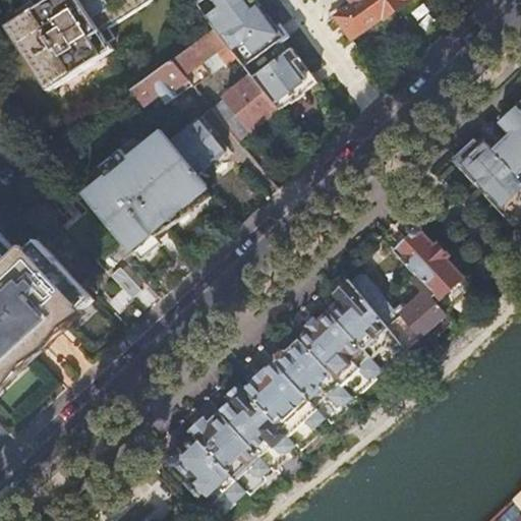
[(149,0),(46,0),(10,22),(51,87),(115,47),(104,27),(149,0)]
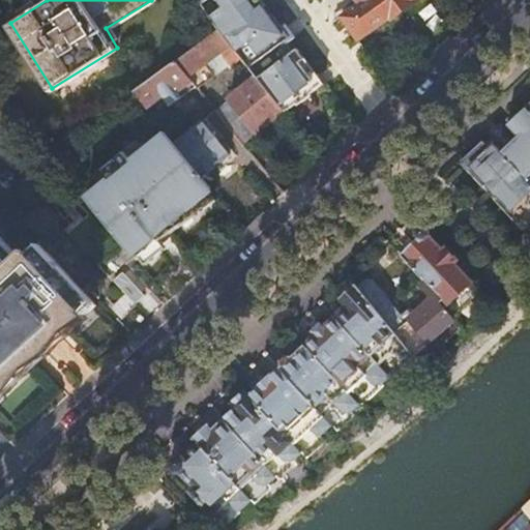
[(283,110),(284,111),(295,101),(296,102),(301,98),(308,93),(307,91),(316,85),(298,60),(302,56),(295,47),(291,50),(282,37),(269,47),(266,42),(283,29),(271,13),(268,16),(260,3),(255,7),(248,0),(199,0),(217,27),(240,56),(247,65),(251,69),(283,110)]
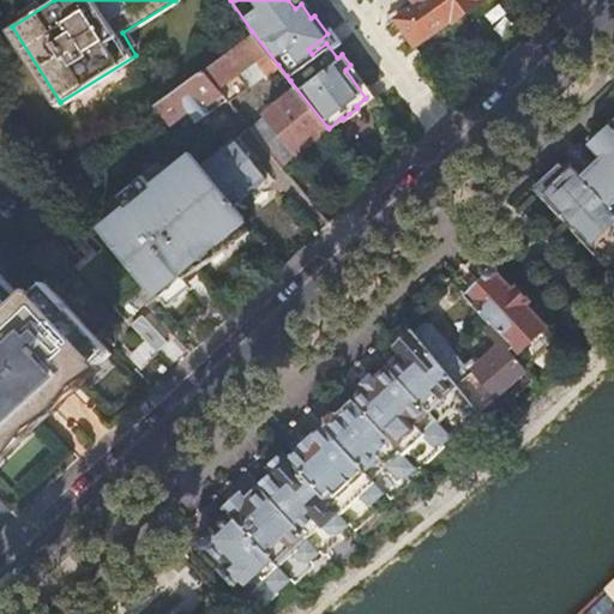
[(481,0),(414,0),(415,1),(395,17),(417,48),(464,13),(481,0)]
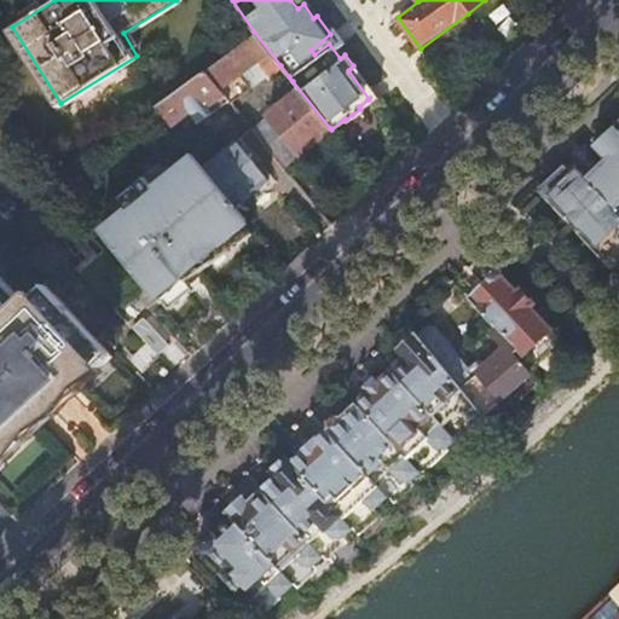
[(281,65),(254,32),(204,68),(229,98),(231,102),(249,87),(238,74),(259,58),(270,73),(281,65)]
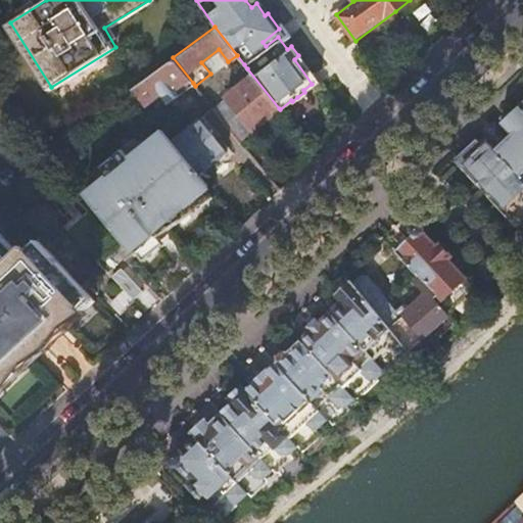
[(144,104),(145,105),(165,89),(174,99),(194,84),(193,83),(173,57),(132,88),(144,104)]
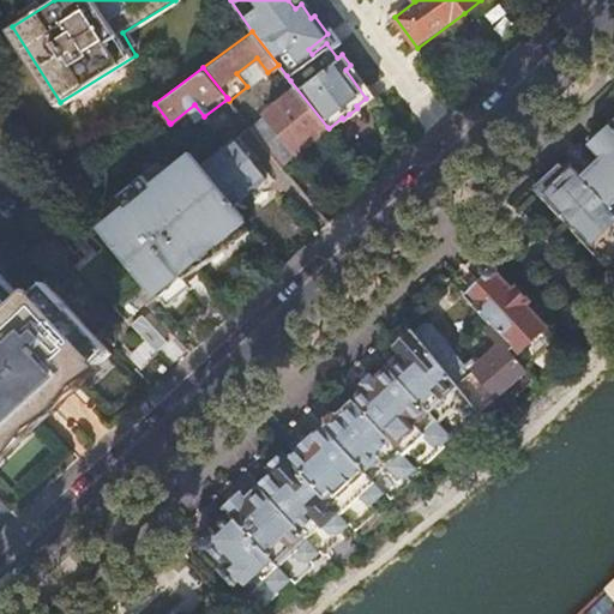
[(327,127),(290,80),(284,86),(289,94),(265,113),(296,152),(312,140),(327,127)]
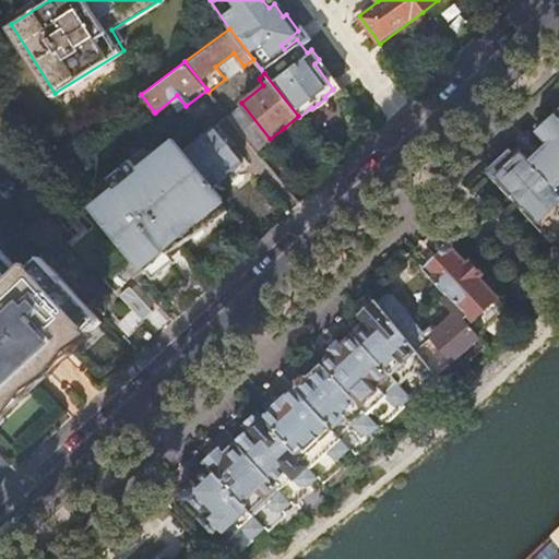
[(241,103),(227,114),(256,150),(270,139),(241,103)]
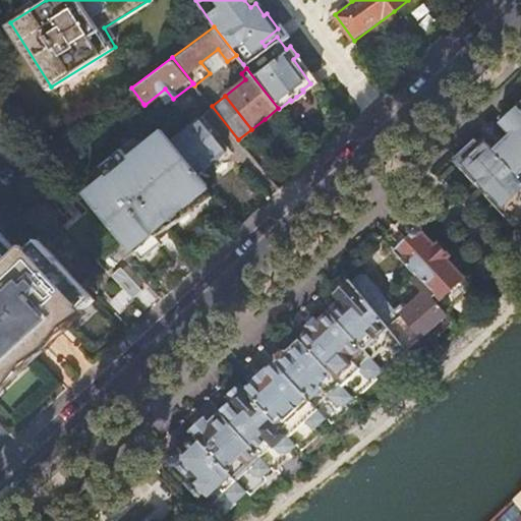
[(520,109),(517,105),(498,122),(508,133),(493,149),(520,179),(520,109)]
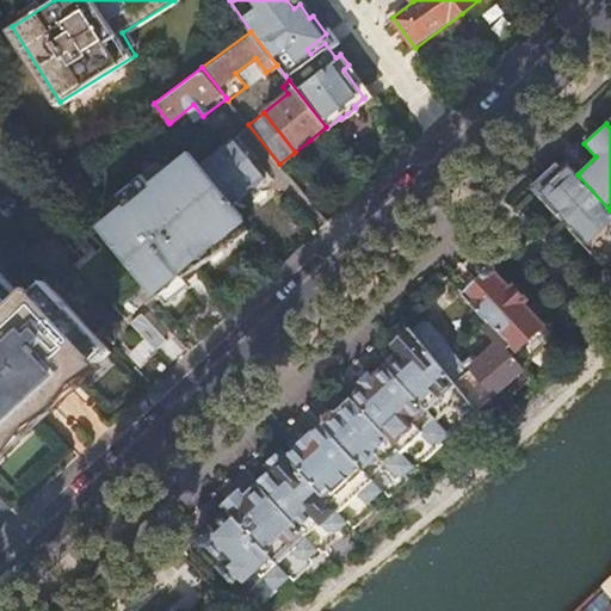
[(202,161),(235,203),(265,178),(233,137),(202,161)]
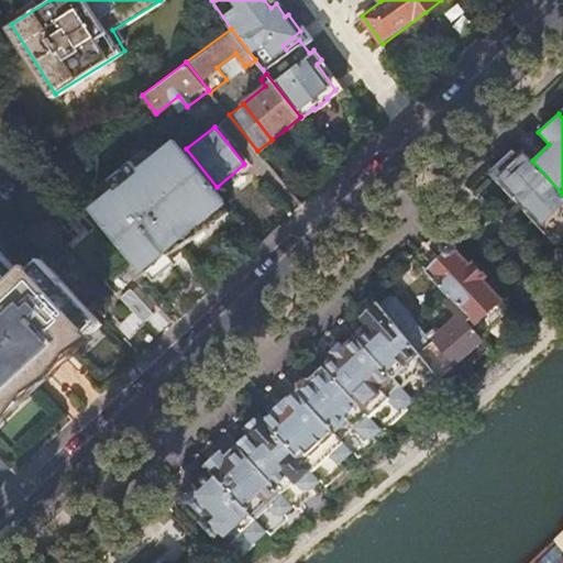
[(177,138),(91,207),(145,274),(166,254),(214,209),(225,198),(217,187),(186,148),(177,138)]
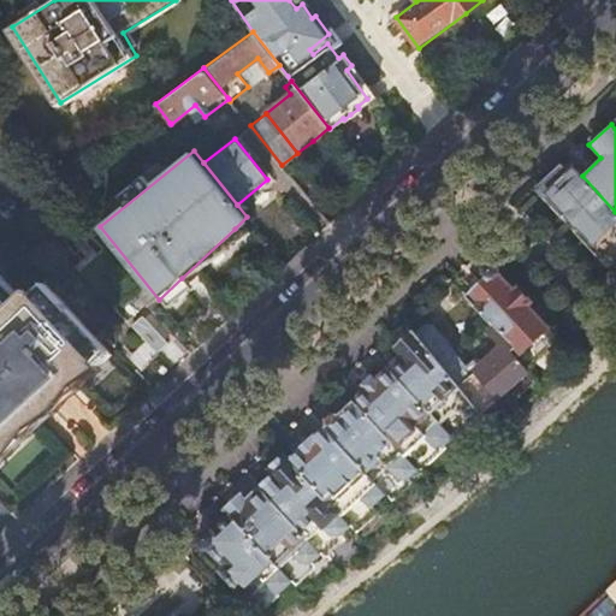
[(615,212),(582,176),(570,163),(558,173),(543,188),(611,264),(615,268),(615,212)]
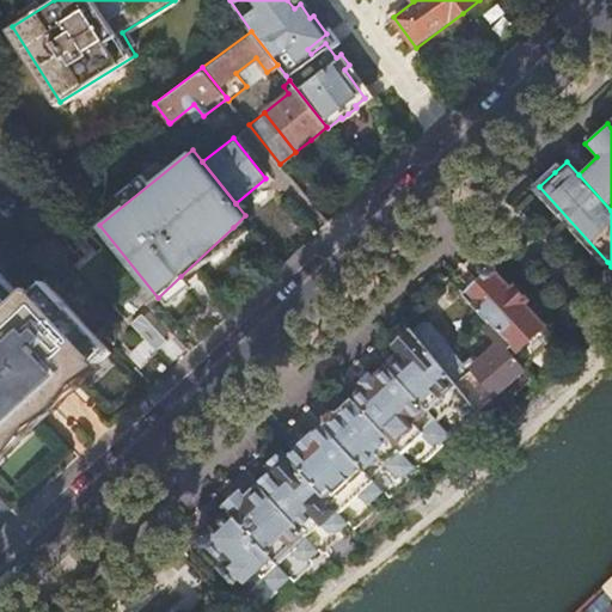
[(108,346),(47,280),(28,298),(0,268),(0,444),(12,434),(54,395),(90,361),(108,346)]
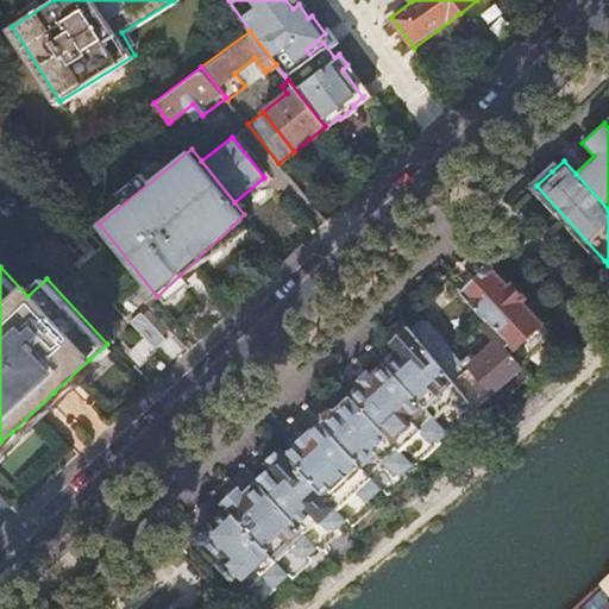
[(551,334),(490,267),(476,281),(462,293),(485,318),(515,339),(520,355),(516,351),(513,355),(520,364),(551,334)]
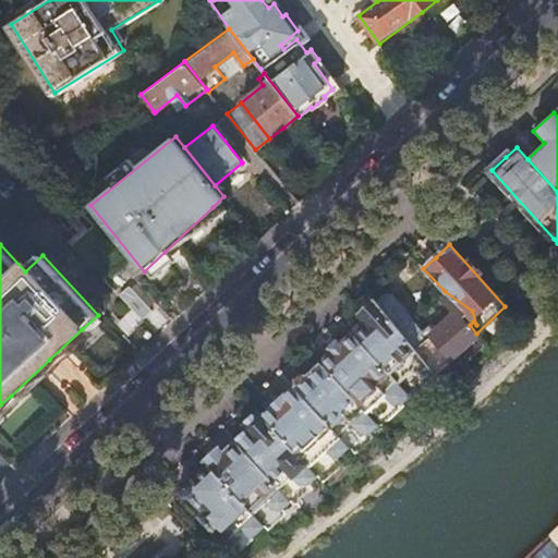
[(374,298),(412,343),(423,335),(377,277),(366,287),(374,298)]
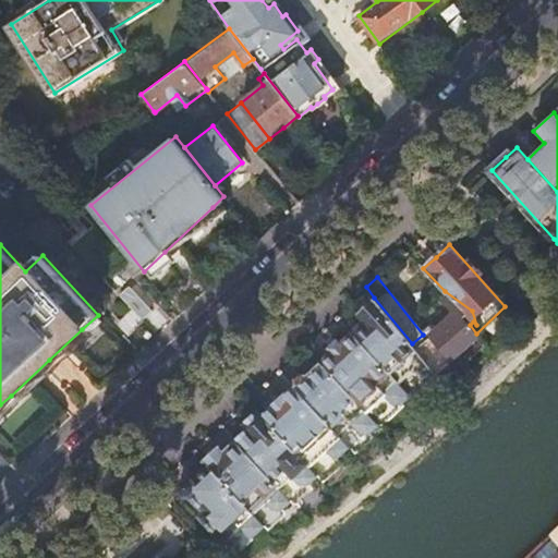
[(412,343),(435,373),(477,337),(475,334),(463,319),(468,316),(445,291),(438,298),(451,312),(436,325),(423,335),(412,343)]
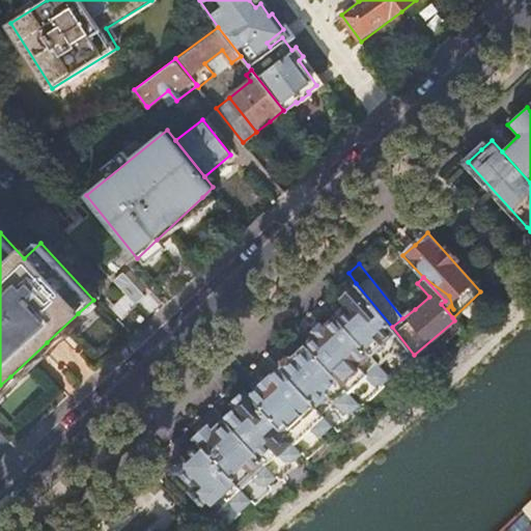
[(392,374),(414,355),(392,327),(356,283),(341,298),(346,304),(335,315),(389,374),(390,373),(391,373),(392,374)]
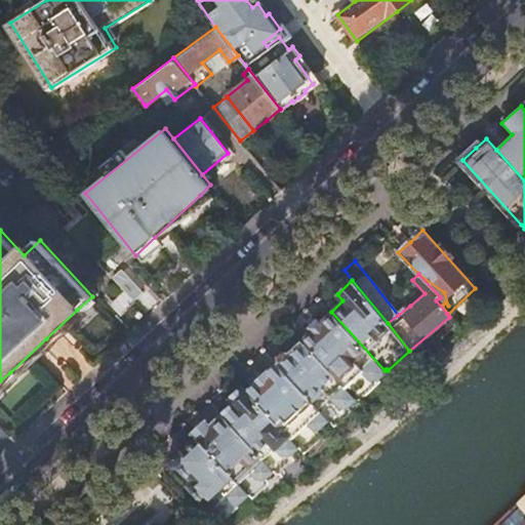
[(310,324),(314,328),(303,337),(301,339),(356,398),(357,397),(359,399),(380,379),(377,376),(385,370),(331,312),(322,320),(318,317),(315,320),(310,324)]
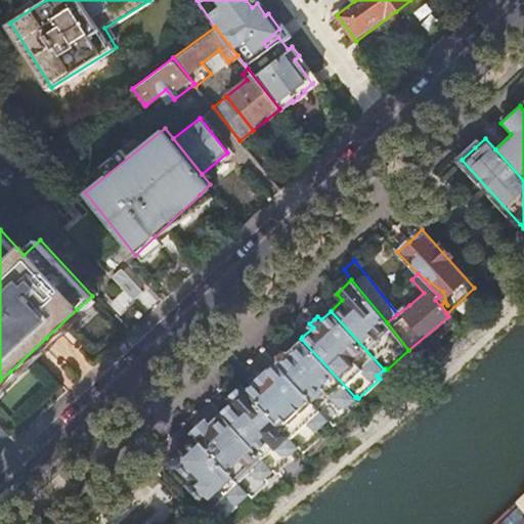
[(301,339),(300,340),(296,336),(287,345),(290,349),(275,362),(326,417),(332,422),(349,406),(347,404),(355,397),(301,339)]
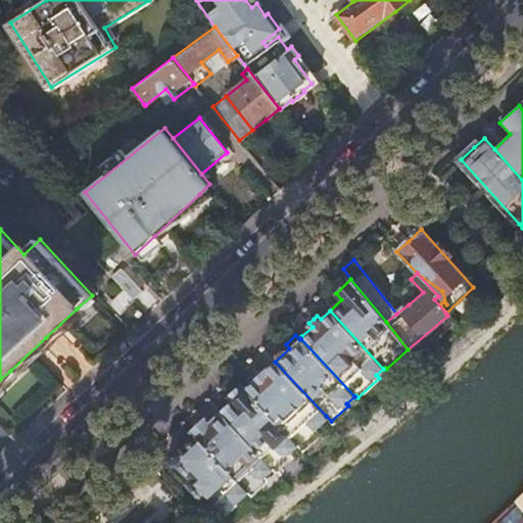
[(301,448),(303,446),(316,435),(314,431),(326,420),(329,423),(331,421),(326,416),(275,362),(262,374),(247,386),(241,380),(240,381),(296,442),(301,448)]
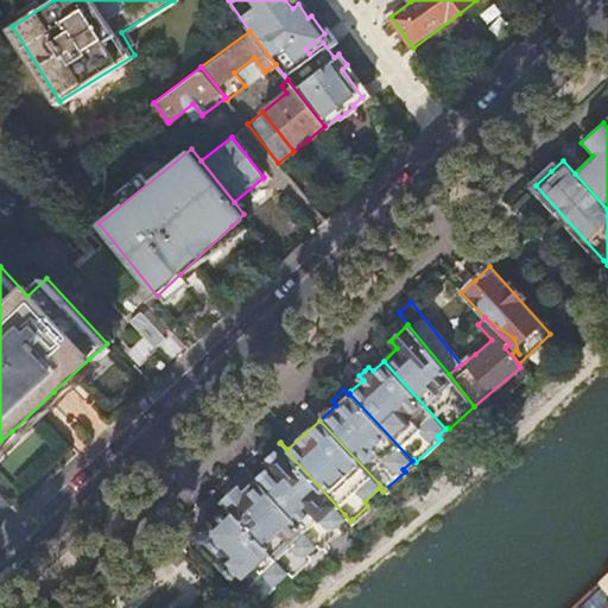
[(350,521),(344,514),(279,443),(277,445),(266,455),(273,463),(255,479),(315,542),(321,549),(334,537),(330,532),(343,519),(348,524),(350,521)]
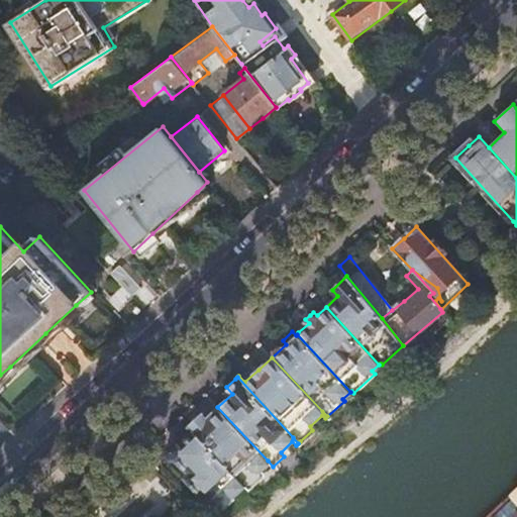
[(193,429),(242,483),(247,489),(248,489),(256,481),(253,477),(264,468),(267,472),(273,467),(268,460),(217,407),(207,417),(202,410),(195,416),(187,424),(193,429)]
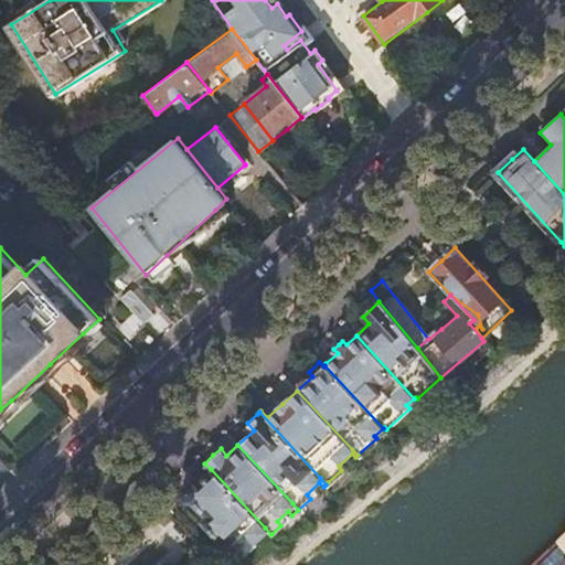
[(178,489),(178,491),(177,496),(200,522),(196,525),(230,561),(244,547),(248,552),(263,537),(264,540),(270,534),(265,528),(211,469),(195,483),(194,481),(182,486),(178,489)]
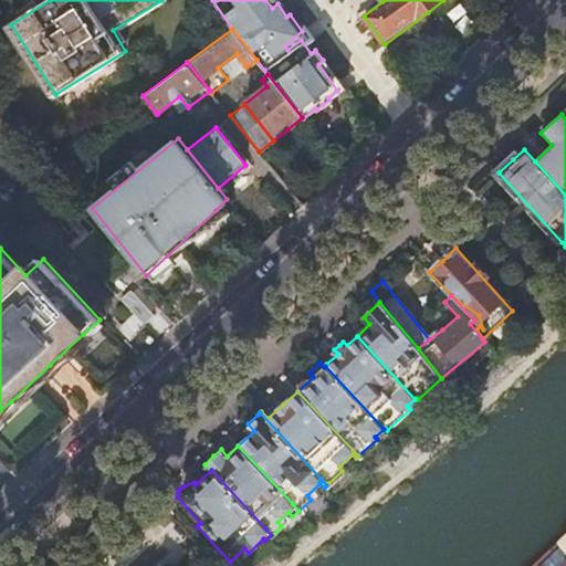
All buildings are outlined.
